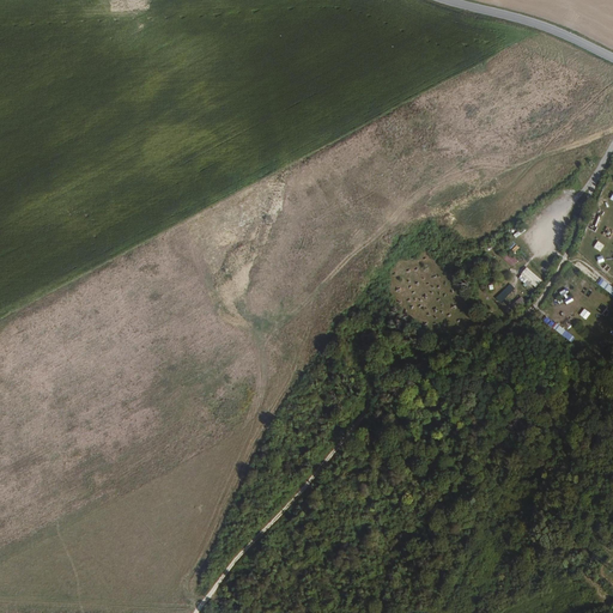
[(507,252),(502,258),(511,267),(517,261),(507,252)]
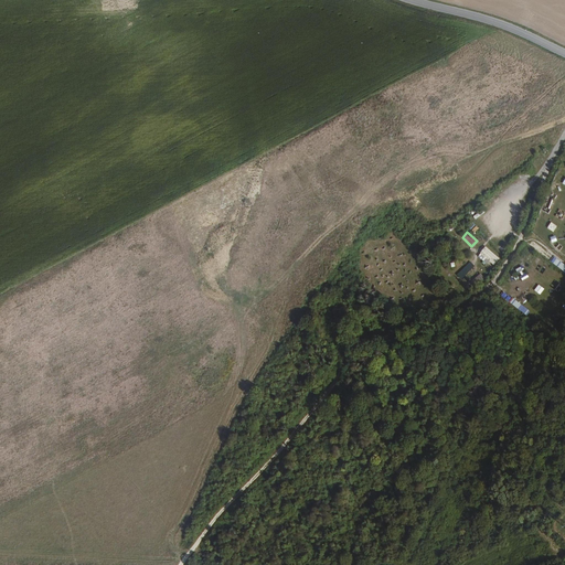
[(564,264),(531,241),(528,246),(564,272),(564,264)]
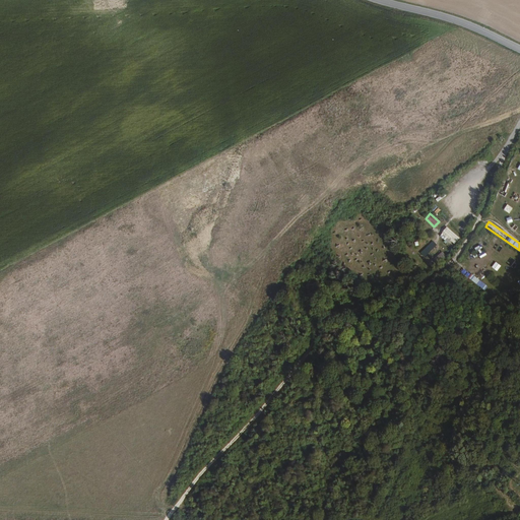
[(453,244),(459,238),(447,228),(439,237),(447,244),(450,241),(453,244)]
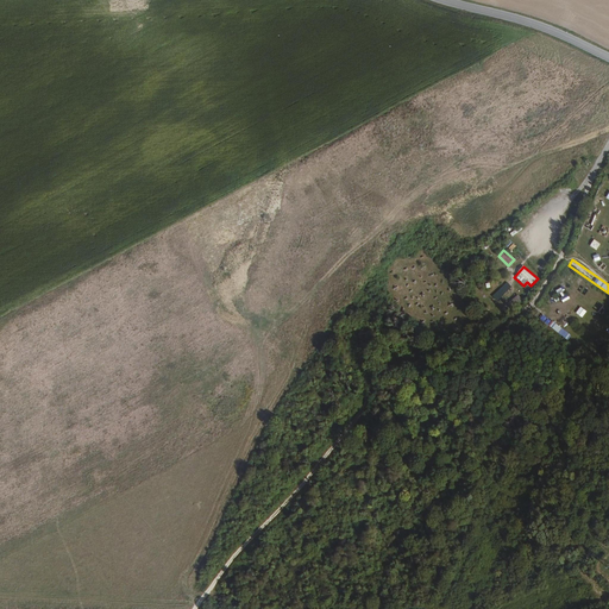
[(497,302),(512,287),(506,282),(493,296),(497,302)]
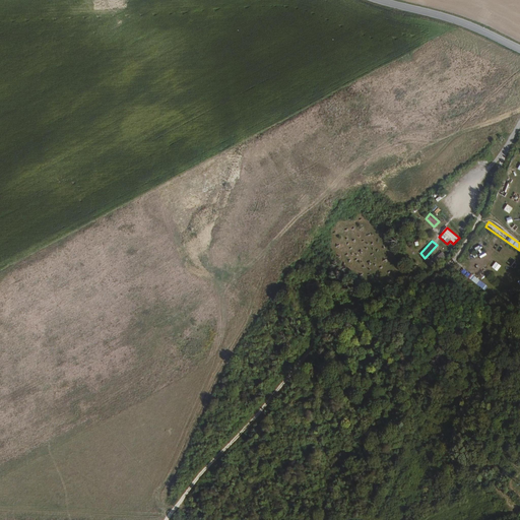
[(442,251),(429,263),(433,267),(446,255),(442,251)]
